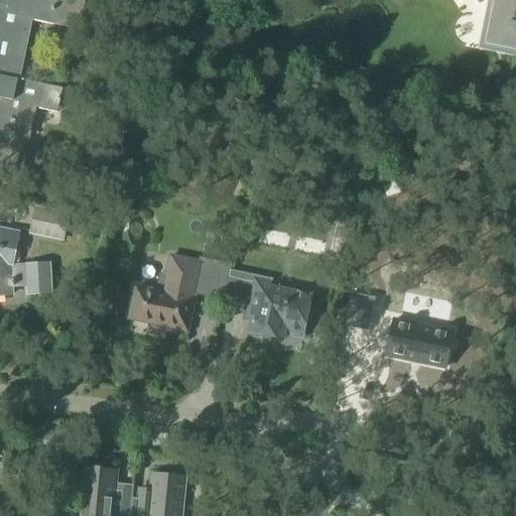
[(0,0),(0,77),(3,78),(20,80),(32,22),(79,31),(85,2),(74,0),(0,0)]
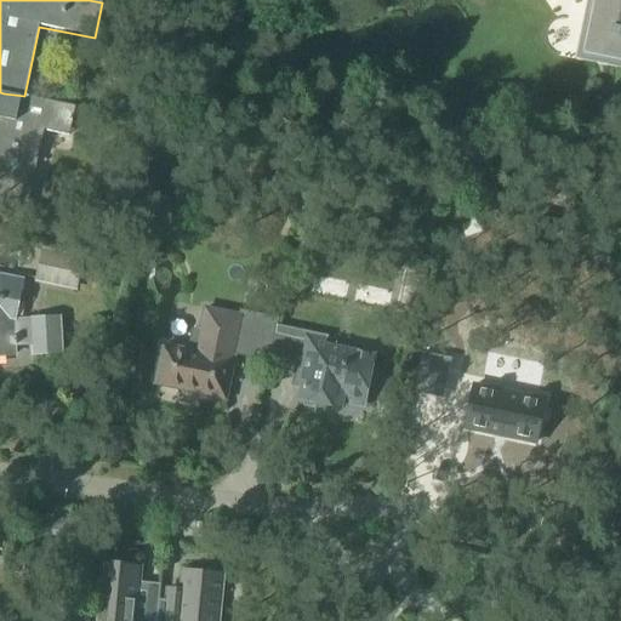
[(620,0),(593,0),(584,51),(620,58),(620,0)]
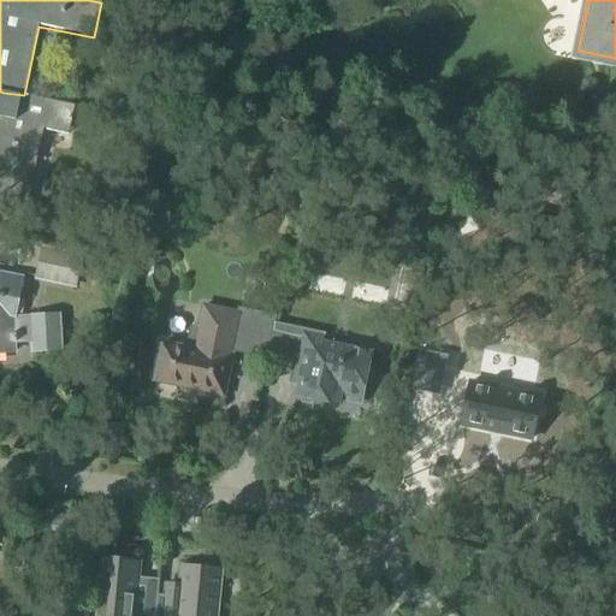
[(75,106),(24,95),(4,93),(0,111),(0,203),(25,209),(42,130),(67,135),(75,106)]
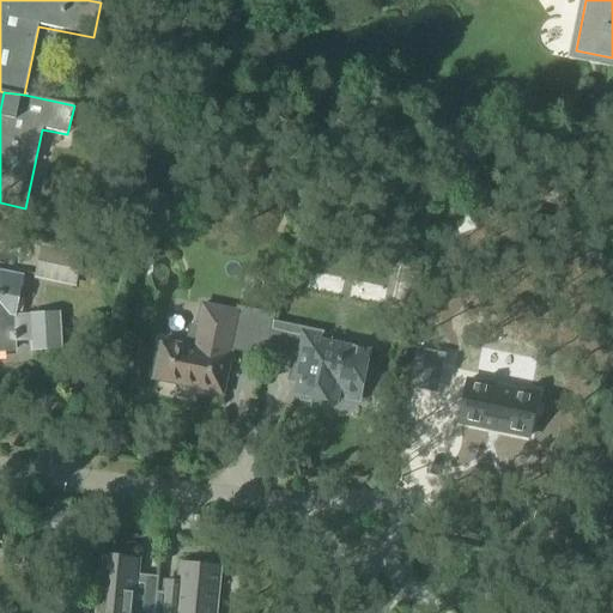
[(35,279),(76,287),(83,255),(41,247),(35,279)]
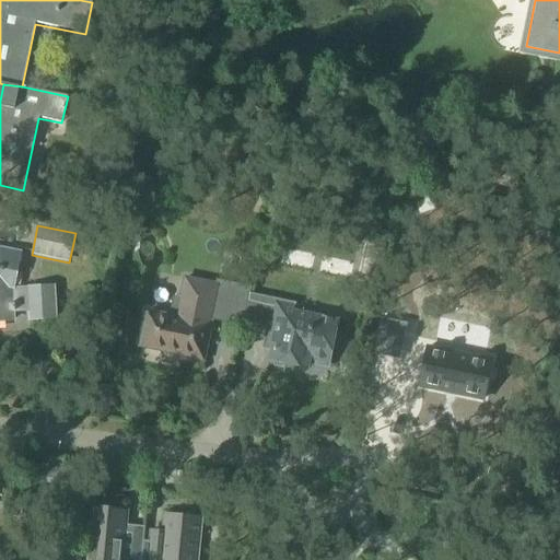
[(13,287),(20,255),(0,251),(0,321),(12,321),(12,311),(31,310),(31,318),(54,317),(51,287),(9,289),(10,286),(13,287)]
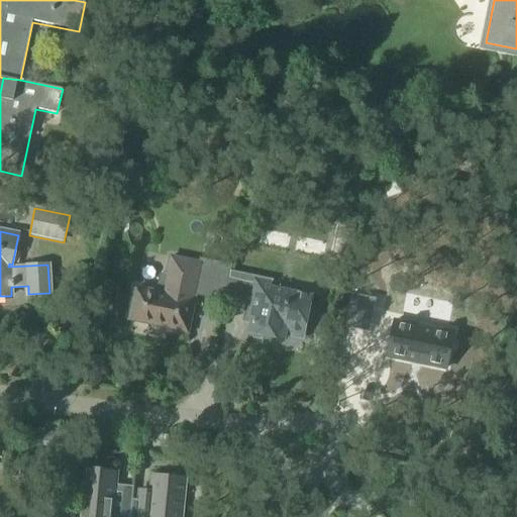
[(223,300),(230,266),(201,260),(200,264),(171,257),(167,278),(162,277),(158,293),(136,288),(130,317),(168,325),(168,329),(188,333),(188,332),(187,332),(195,294),(223,300)]
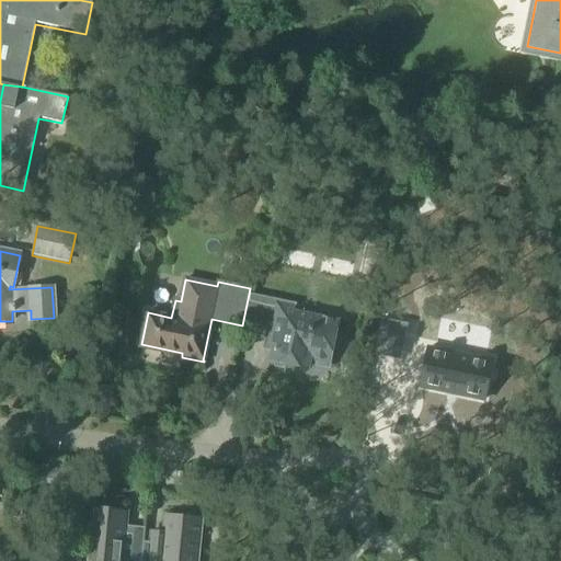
[(250,288),(242,325),(267,331),(265,344),(273,345),(270,362),(273,362),(275,367),(283,368),(286,365),(304,368),(309,364),(311,356),(330,361),(332,352),(339,350),(342,334),(336,330),(339,322),(282,310),(283,304),(249,296),(250,288)]
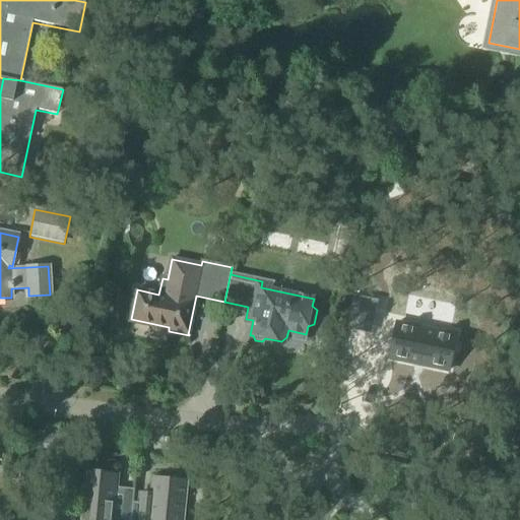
[(111,310),(113,297),(98,294),(94,307),(111,310)]
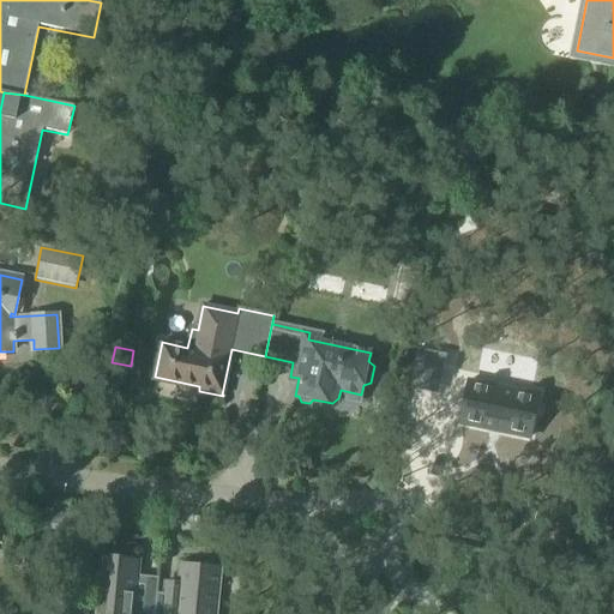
[(423,392),(428,367),(444,371),(446,355),(419,349),(410,389),(423,392)]
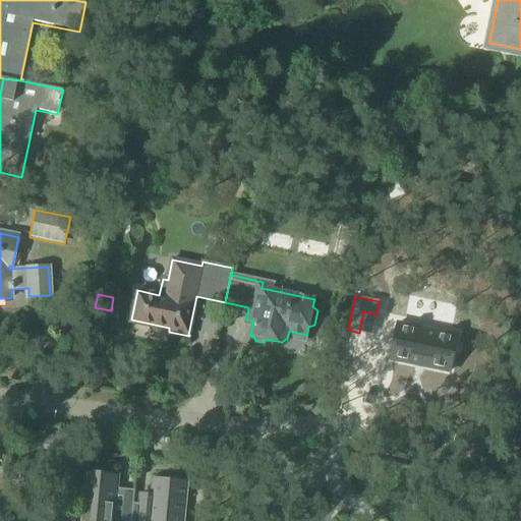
[(457,337),(398,324),(390,359),(450,372),(457,337)]
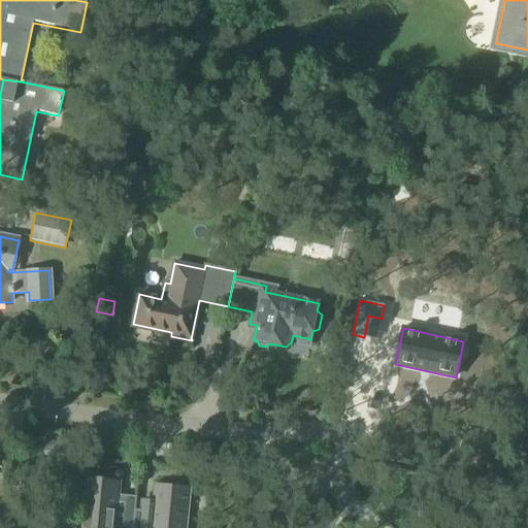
[(131,527),(132,521),(116,520),(120,483),(86,480),(86,483),(76,482),(71,486),(70,501),(74,506),(83,507),(80,527),(131,527)]
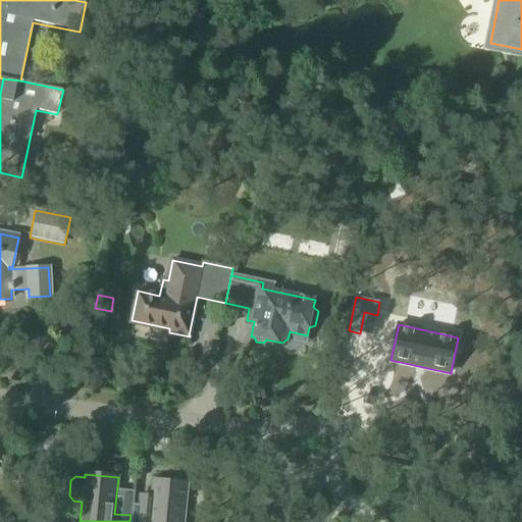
[(131,515),(129,521),(183,521),(187,488),(187,484),(175,483),(154,481),(152,502),(150,517),(134,515),(132,515),(131,515)]
